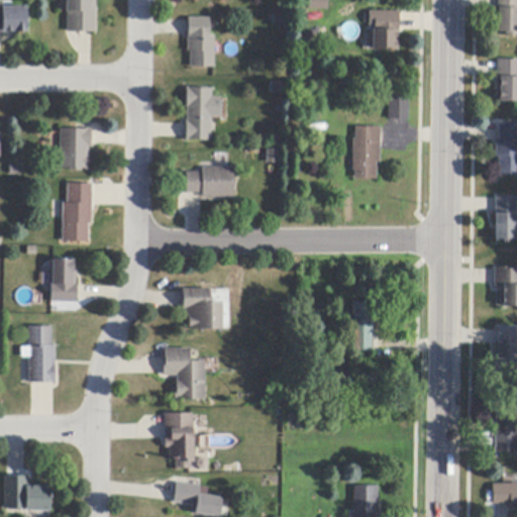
[(96,0),(96,32),(92,32),(68,32),(68,31),(68,12),(67,12),(67,0),(96,0)]
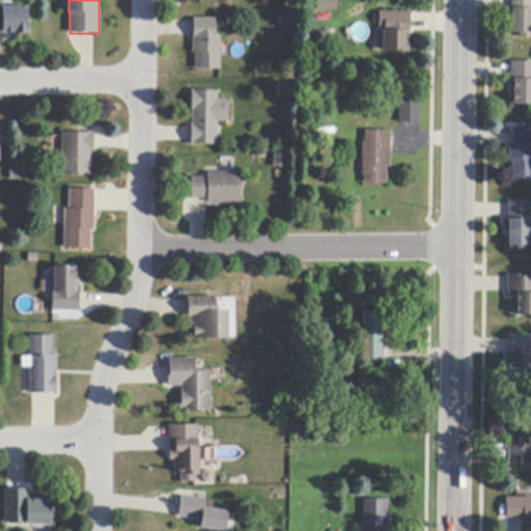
[(316,0),(336,0),(337,10),(316,10),(316,0)]
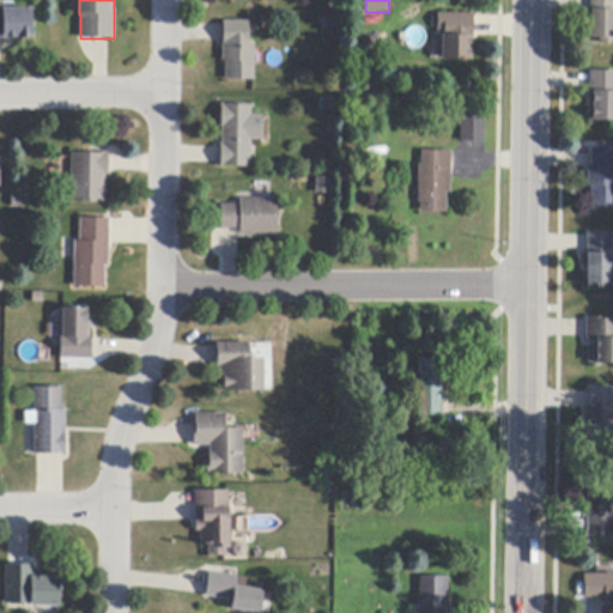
[(590,10),(590,0),(612,0),(612,44),(600,44),(600,38),(590,38),(590,10)]
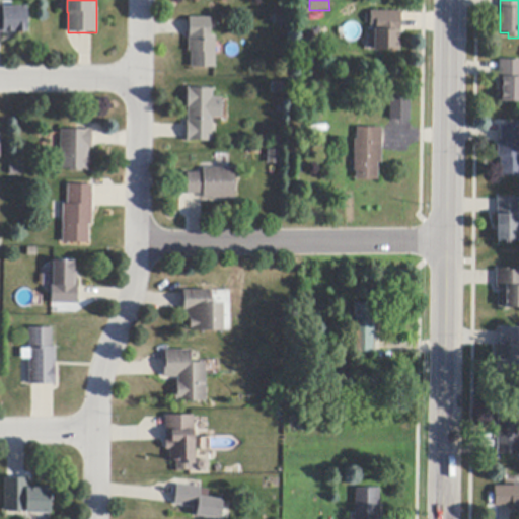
[(1,34),(0,34),(0,5),(3,5),(4,5),(4,7),(26,7),(27,33),(16,33),(16,34),(1,34)]
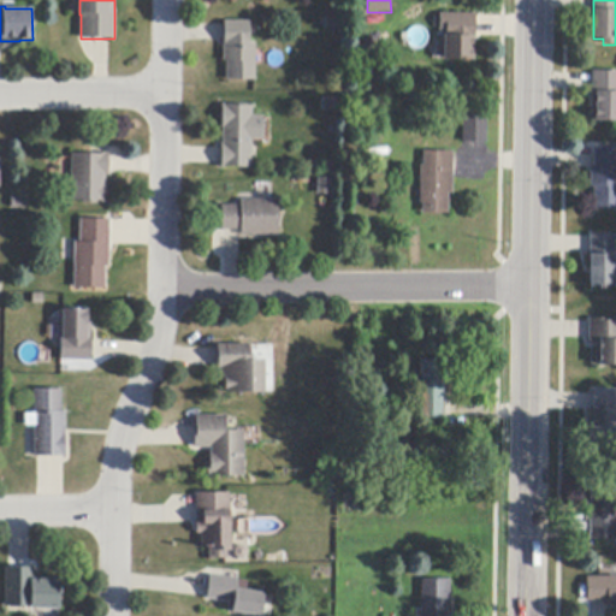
[(475,15),(475,17),(475,36),(474,60),(443,60),(444,36),(445,36),(446,31),(439,31),(439,13),(475,15)]
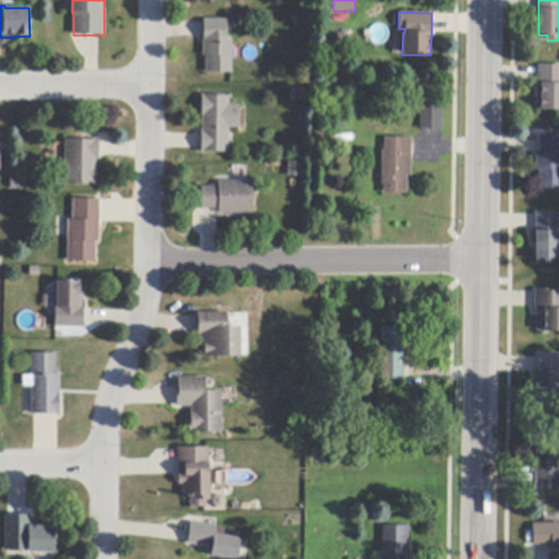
[(295,16),(308,18),(308,26),(294,26),(295,16)]
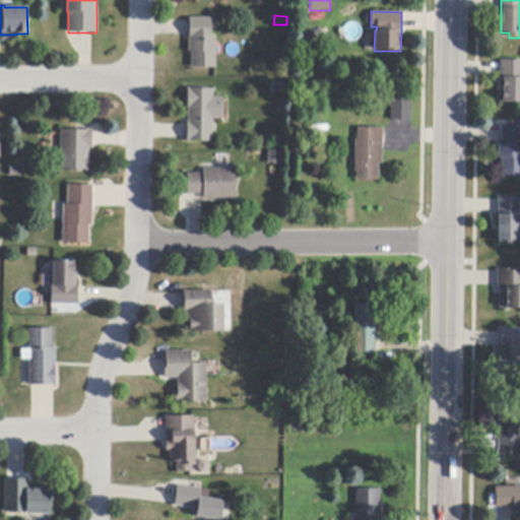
[(216,37),(215,68),(191,68),(191,52),(189,52),(189,36),(190,36),(190,35),(190,21),(190,18),(211,18),(211,37),(216,37)]
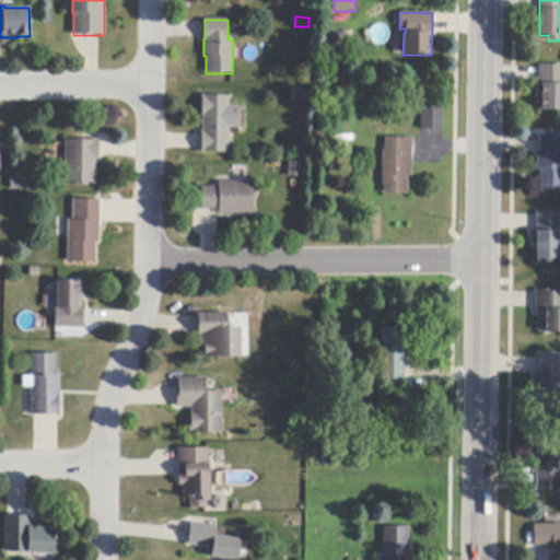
[(538,82),(538,69),(538,66),(559,66),(559,112),(539,112),(540,84),(538,84),(538,82)]
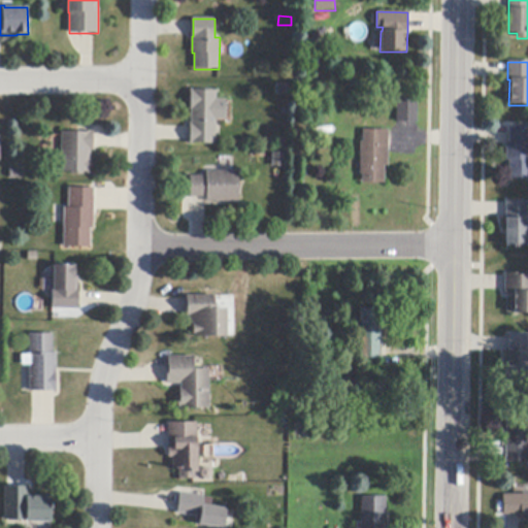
[(276,85),(289,85),(289,95),(276,95),(276,85)]
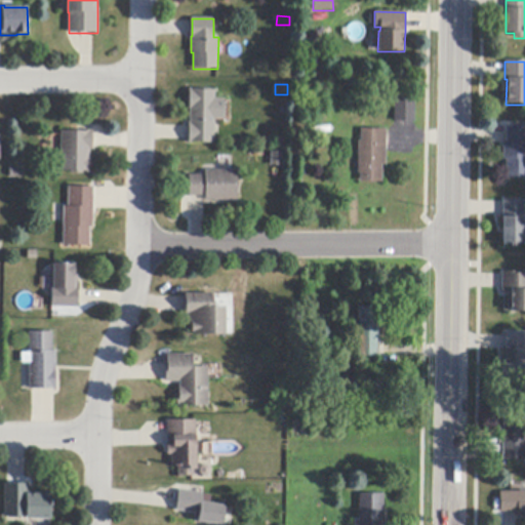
[(225,120),(214,120),(215,144),(189,144),(189,140),(189,127),(189,123),(190,123),(190,110),(189,110),(190,89),(193,89),(193,90),(215,90),(215,99),(224,99),(225,120)]
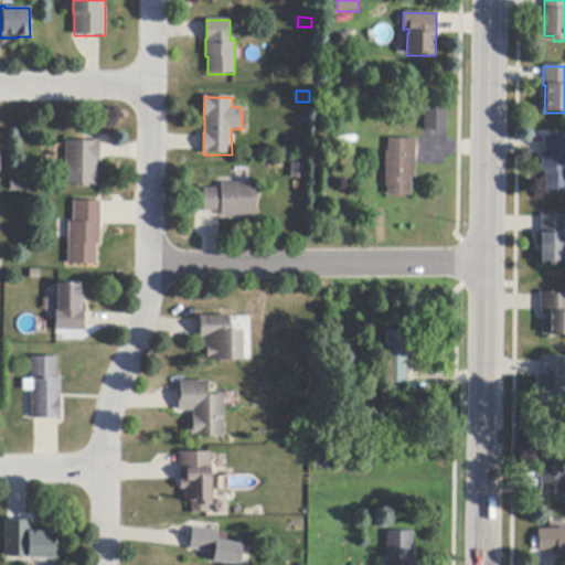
[(444,131),(425,131),(424,107),(446,106),(446,131),(444,131)]
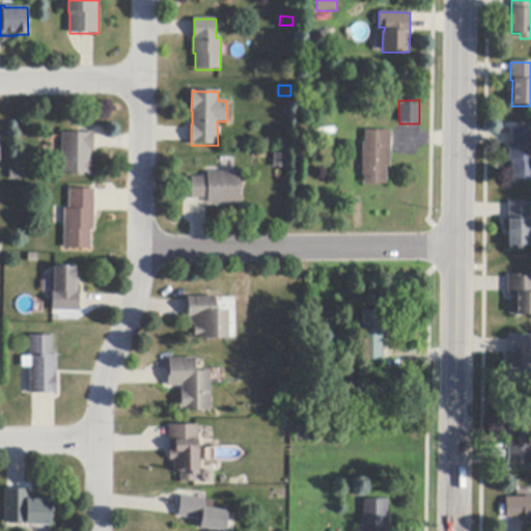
[(519,130),(530,130),(530,179),(511,179),(511,162),(508,162),(509,145),(512,145),(512,141),(512,130),(519,130)]
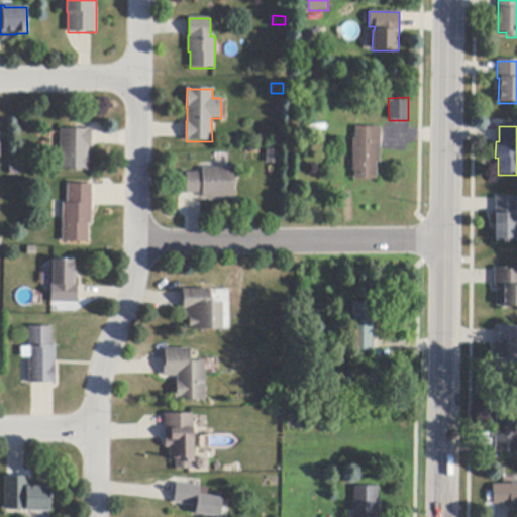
[(381,127),(380,164),(377,164),(376,181),(353,180),(354,171),(352,171),(353,138),(354,138),(354,127),(381,127)]
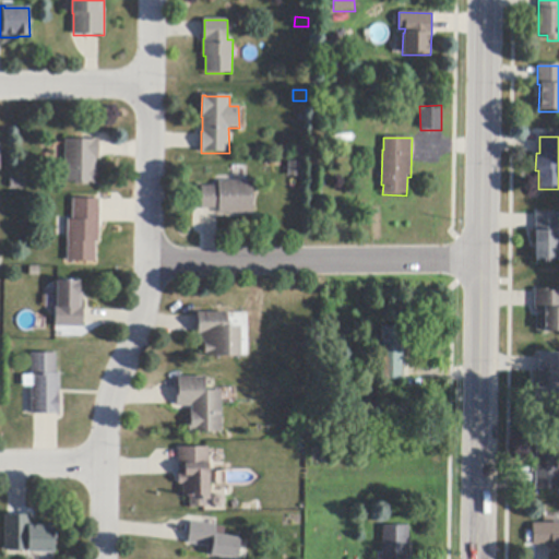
[(99,157),(99,159),(96,159),(96,168),(98,168),(98,185),(92,183),(88,183),(88,186),(75,186),(75,182),(64,182),(64,140),(83,140),(92,140),(99,140),(99,157)]
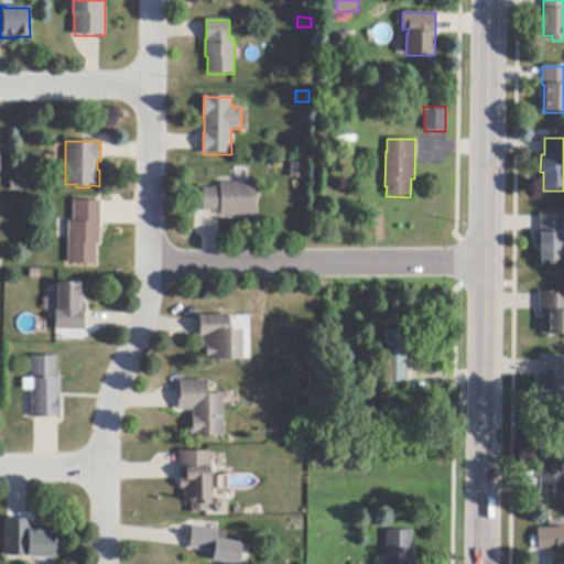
[(24,191),(11,191),(11,181),(24,181),(24,191)]
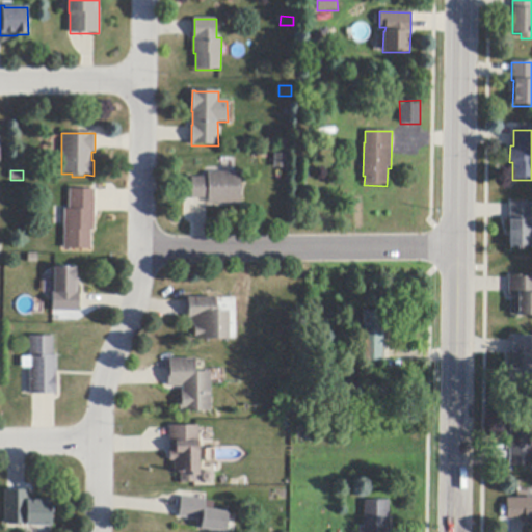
[(207,200),(195,200),(191,200),(191,178),(208,178),(208,174),(241,173),(241,204),(208,204),(208,200),(207,200)]
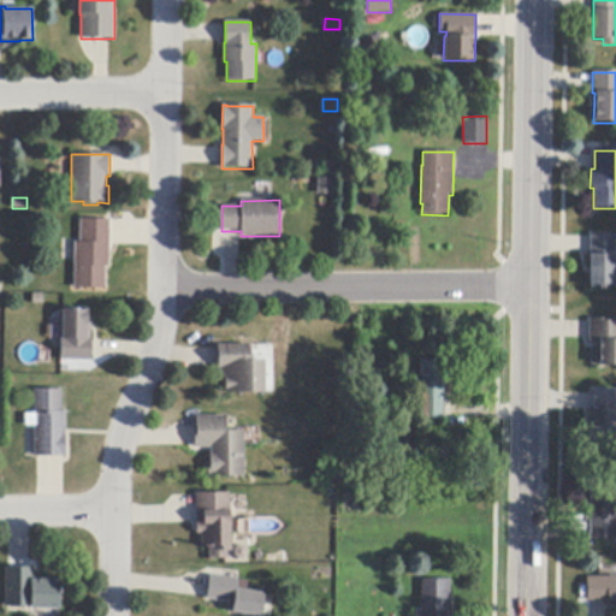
[(107,220),(110,220),(110,246),(110,267),(106,267),(106,289),(73,289),(75,260),(75,242),(80,243),(80,241),(80,220),(107,220)]
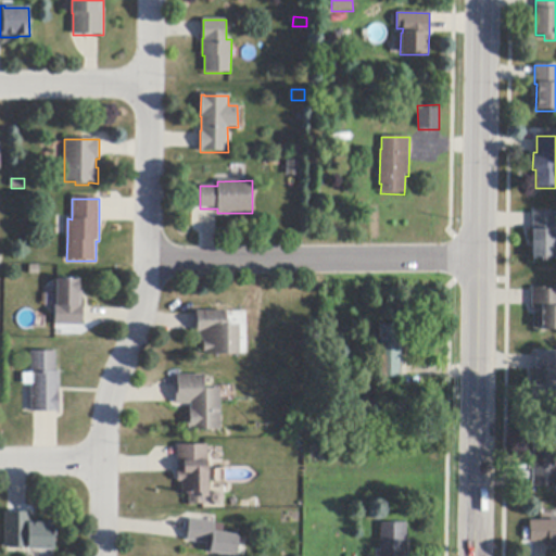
[(555,239),(554,250),(554,261),(531,260),(532,229),(532,214),(532,212),(555,212),(555,239)]
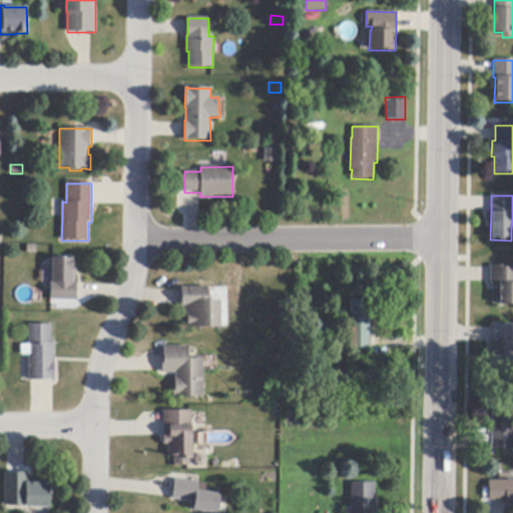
[(76,286),(76,298),(76,301),(50,301),(50,291),(50,284),(50,272),(52,270),(52,260),(52,259),(73,260),(73,272),(72,273),(76,273),(76,286)]
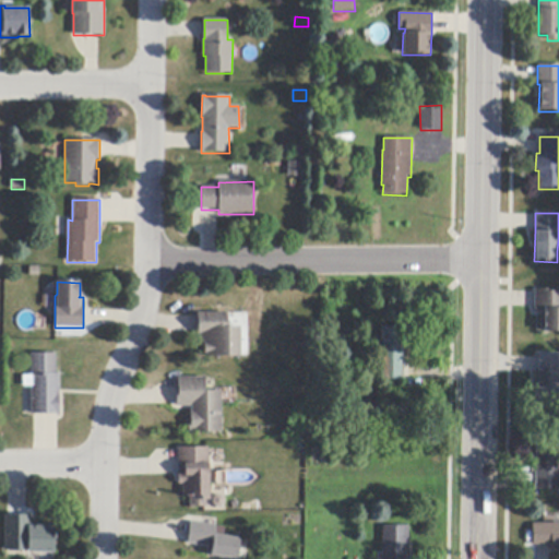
[(533,311),(534,307),(534,294),(534,290),(555,290),(555,292),(558,292),(558,332),(543,332),(543,329),(542,329),(543,324),(543,318),(542,318),(542,312),(543,312),(543,311),(533,311)]
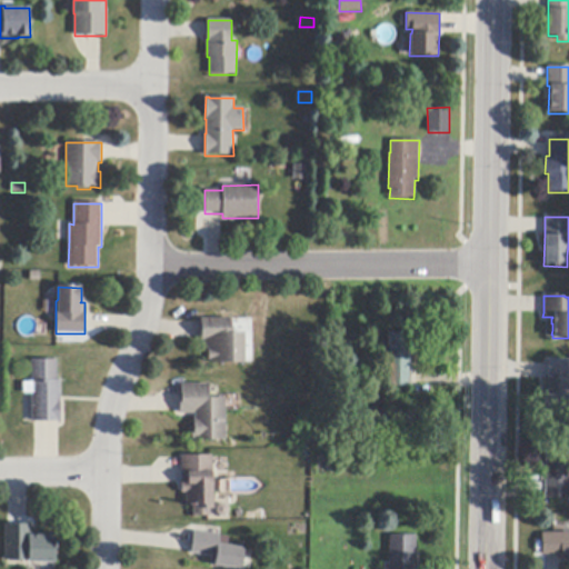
[(243,335),(243,363),(209,365),(209,349),(203,349),(203,341),(201,341),(201,338),(201,322),(201,319),(231,318),(232,333),(243,333),(243,335)]
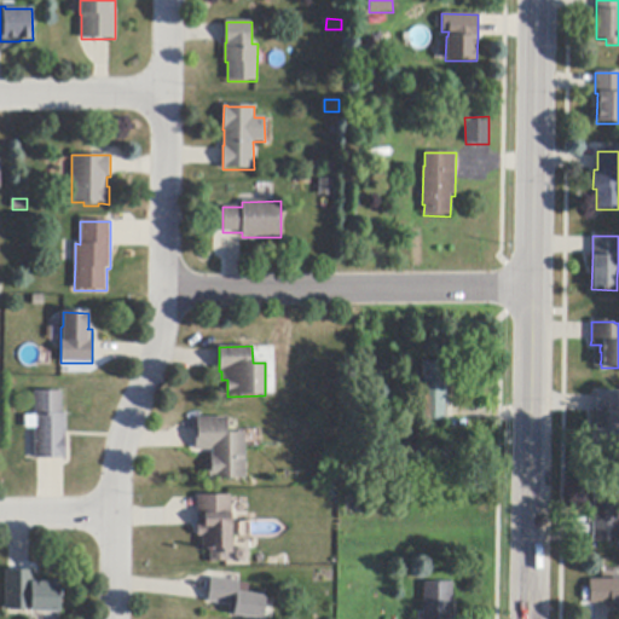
[(447,364),(446,406),(446,420),(446,423),(421,422),(421,406),(416,406),(417,398),(421,398),(422,363),(447,364)]
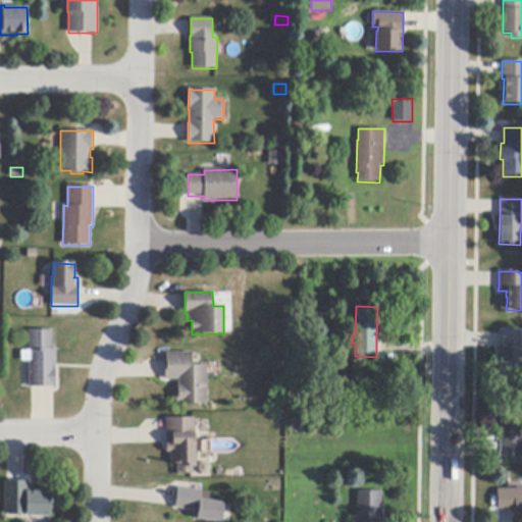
[(54,388),(53,388),(53,386),(33,387),(30,387),(30,386),(30,362),(21,362),(21,351),(30,351),(29,331),(52,330),(52,350),(55,350),(56,388),(54,388)]
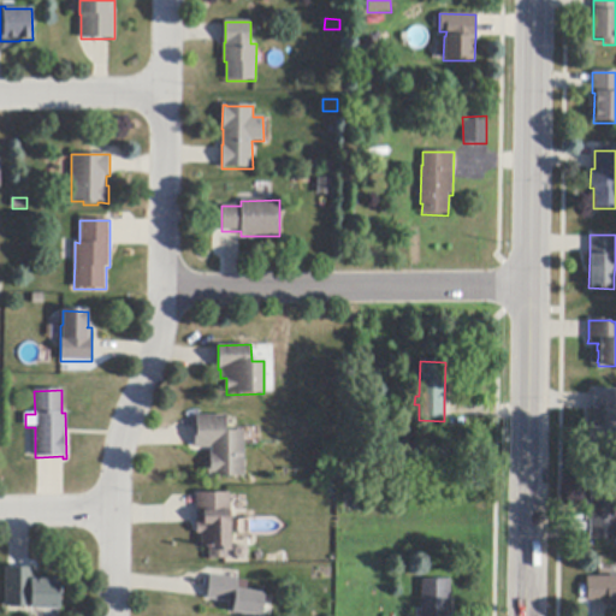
[(614,450),(587,449),(588,428),(592,428),(592,410),(592,395),(593,390),(615,390),(615,397),(615,407),(614,407),(614,412),(615,412),(615,432),(614,432),(614,450)]
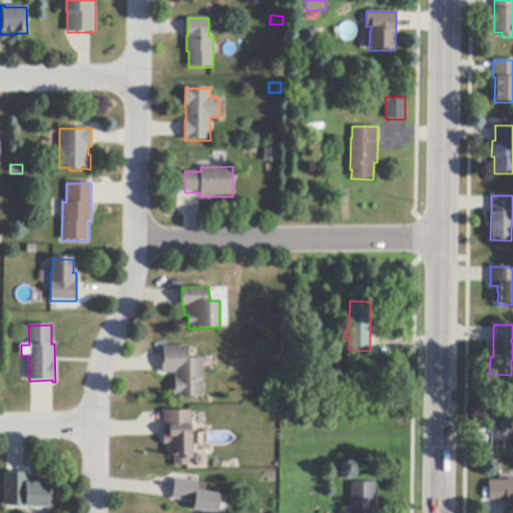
[(162,371),(161,357),(163,357),(163,350),(163,348),(188,347),(188,359),(203,359),(203,398),(173,398),(173,386),(174,386),(174,376),(176,376),(176,374),(162,374),(162,371)]
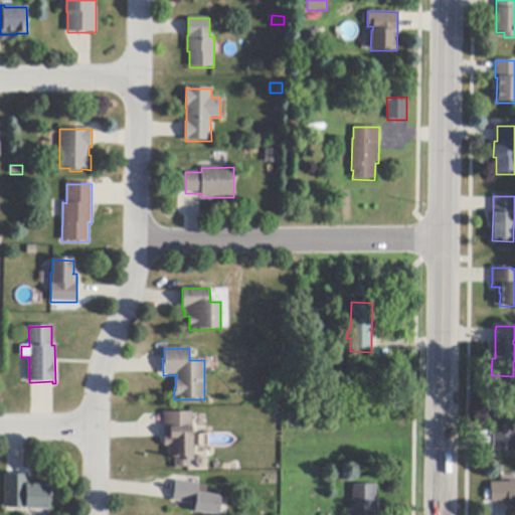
[(514,404),(514,453),(493,453),(493,450),(493,439),(493,436),(489,436),(490,421),(493,421),(493,404),(514,404)]
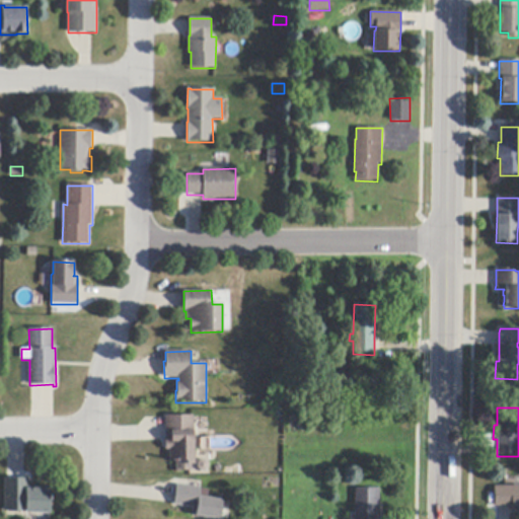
[(194,418),(194,438),(194,440),(195,440),(195,453),(195,464),(192,464),(192,471),(190,471),(175,471),(175,461),(169,461),(169,450),(165,450),(165,441),(165,419),(165,417),(194,416),(194,418)]
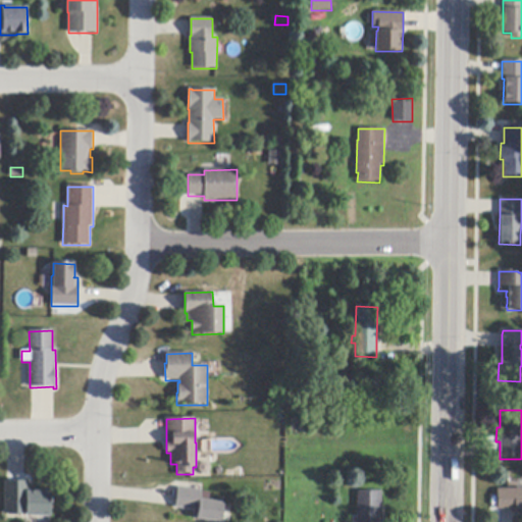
[(8,481),(25,481),(28,481),(28,491),(51,492),(51,516),(49,516),(49,517),(40,517),(40,516),(32,516),(7,515),(4,515),(5,481),(8,481)]
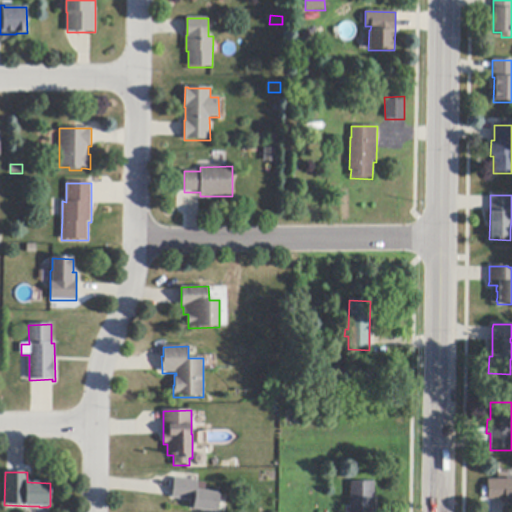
[(171,497),(174,480),(174,478),(198,481),(197,491),(220,493),(217,511),(189,509),(190,501),(171,499),(171,497)]
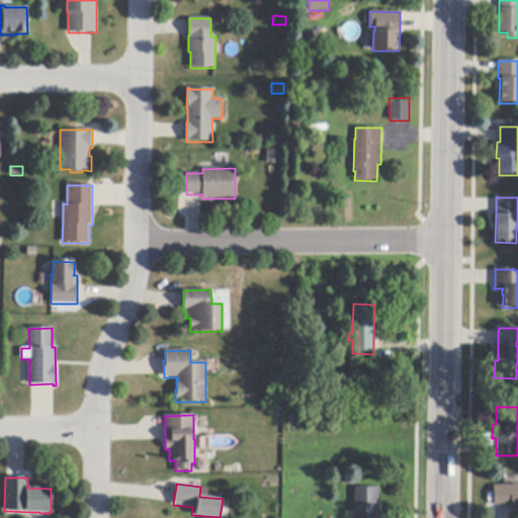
[(509,506),(497,506),(494,506),(494,486),(512,486),(517,486),(517,510),(511,510),(511,506),(509,506)]
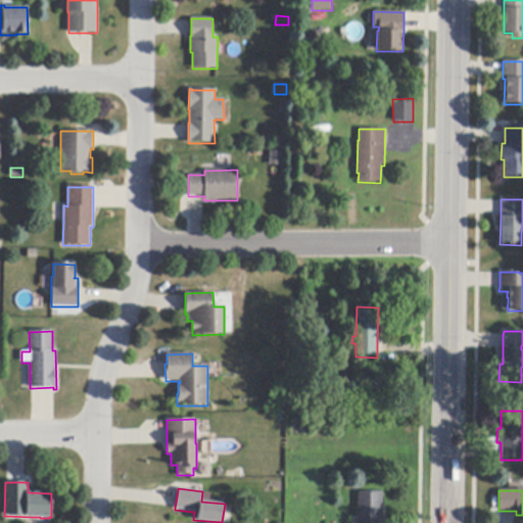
[(358,522),(358,492),(382,493),(381,522),(358,522)]
